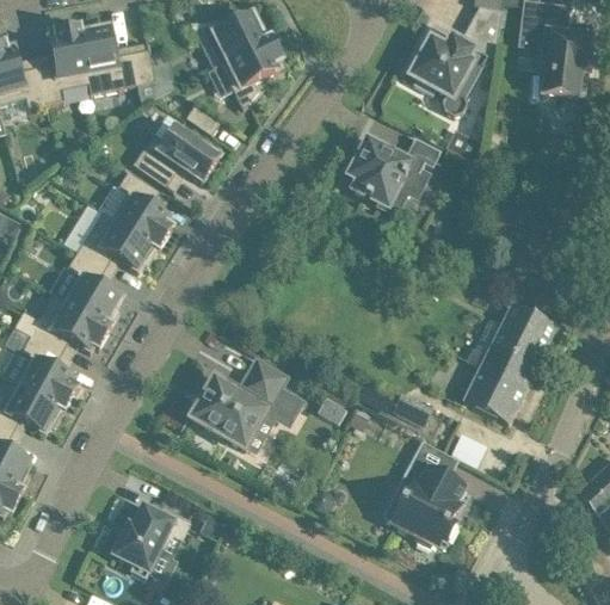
[(544,30),(540,73),(543,74),(541,96),(577,100),(580,73),(587,74),(592,35),(565,31),(567,7),(524,2),(522,28),(544,30)]
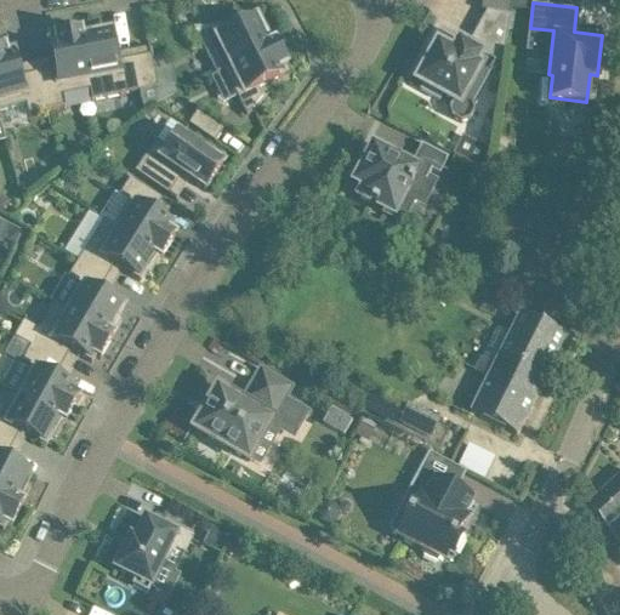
[(439,96),(442,91),(453,97),(449,104),(451,113),(460,118),(470,115),(473,107),(468,89),(466,87),(476,70),(477,72),(501,62),(510,11),(488,7),(477,28),(478,29),(471,44),(458,38),(453,47),(437,39),(427,57),(421,55),(413,70),(419,73),(416,77),(422,80),(420,85),(439,96)]
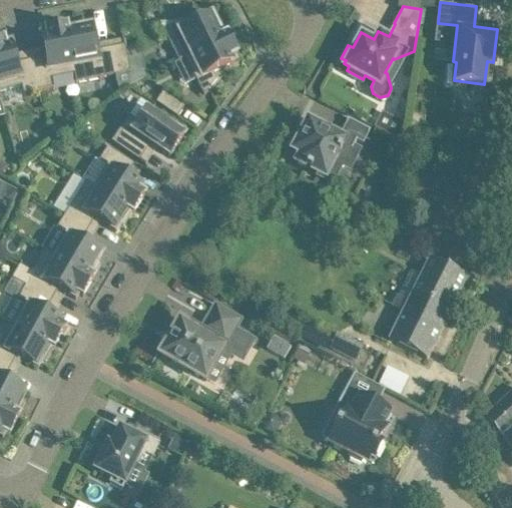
[(189,23),(186,17),(158,19),(178,58),(184,55),(184,54),(226,33),(226,32),(225,33),(218,19),(215,20),(210,12),(189,23)]
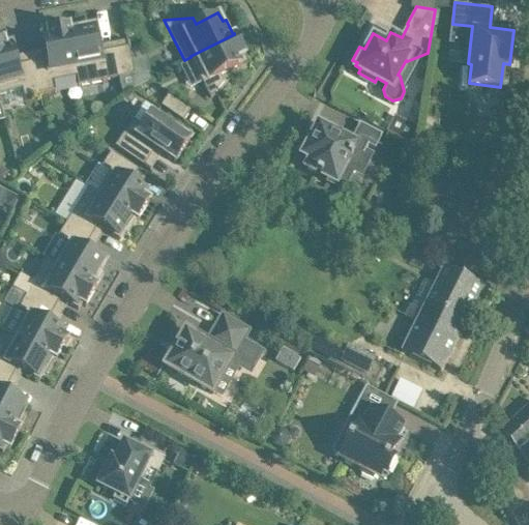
[(68,25),(68,24),(67,24),(77,73),(76,73),(78,82),(118,74),(113,46),(99,49),(94,24),(85,26),(84,22),(68,25)]
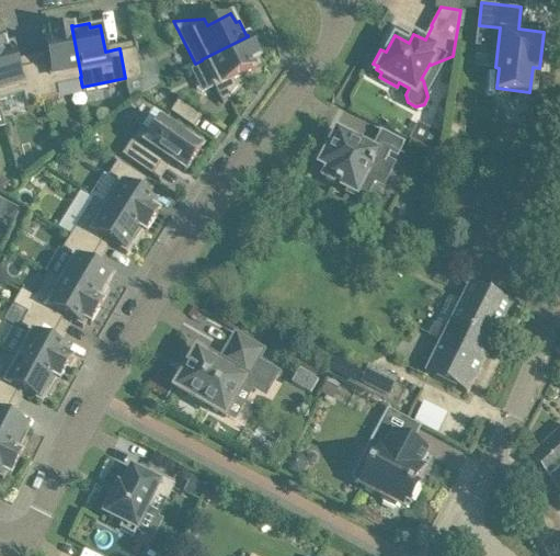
[(50,35),(44,36),(48,58),(33,61),(41,95),(56,92),(55,81),(80,77),(81,77),(71,25),(49,30),(50,35)]
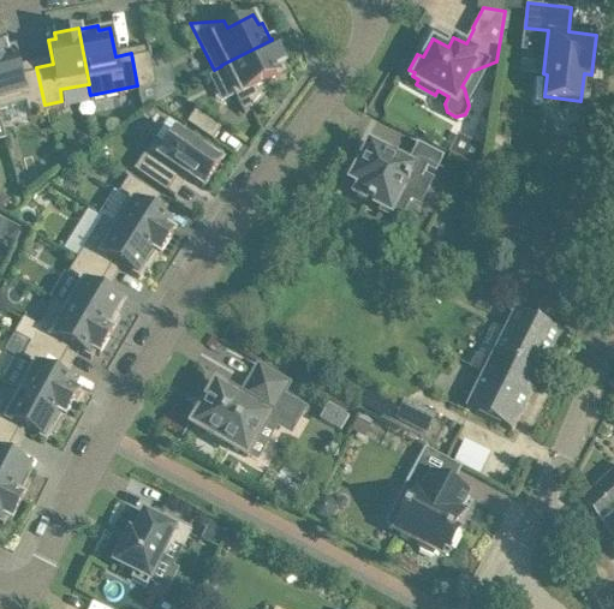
[(255,83),(280,70),(278,64),(282,61),(272,40),(221,65),(221,66),(244,111),(260,93),(255,83)]
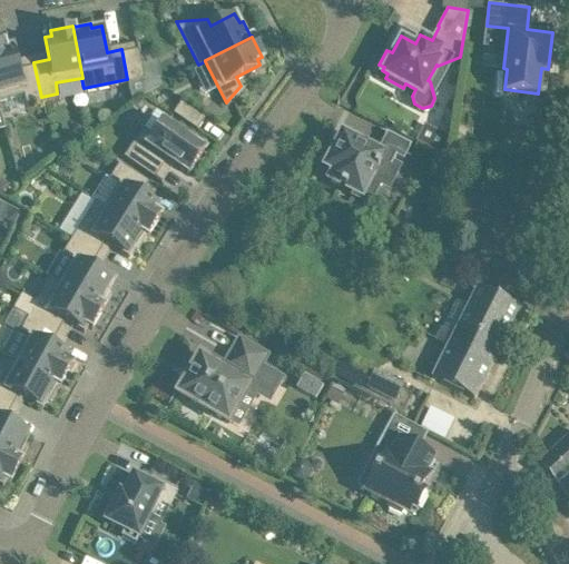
[(137,39),(135,39),(137,47),(121,49),(127,79),(144,77),(137,39)]
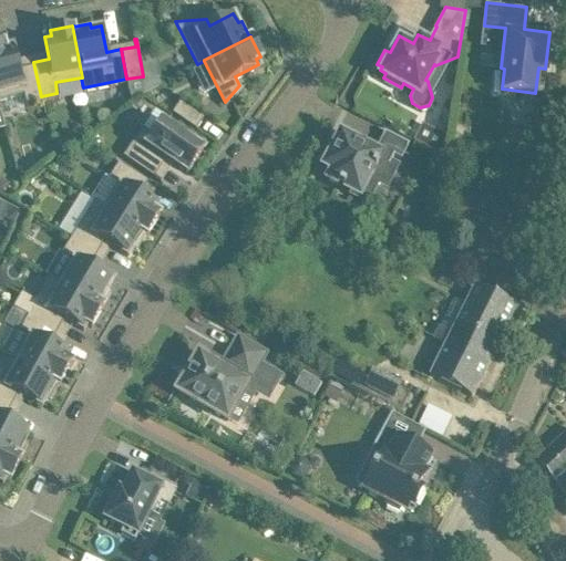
[(4,47),(3,41),(0,42),(0,96),(23,90),(26,100),(41,96),(33,62),(18,66),(11,44),(4,47)]
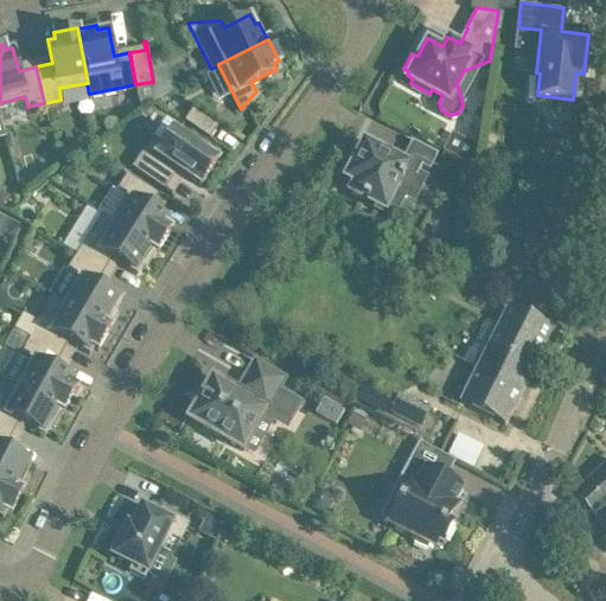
[(218,121),(193,104),(184,117),(209,135),(218,121)]
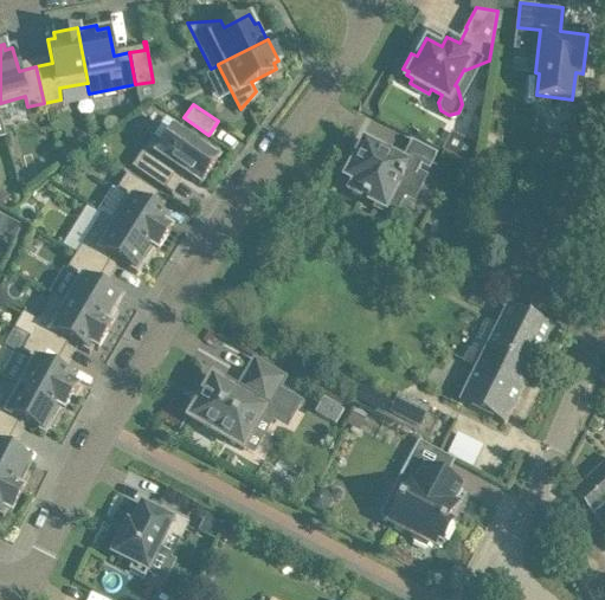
[(172,189),(165,185),(177,166),(200,181),(217,157),(172,128),(163,141),(152,133),(130,163),(171,191),(172,189)]
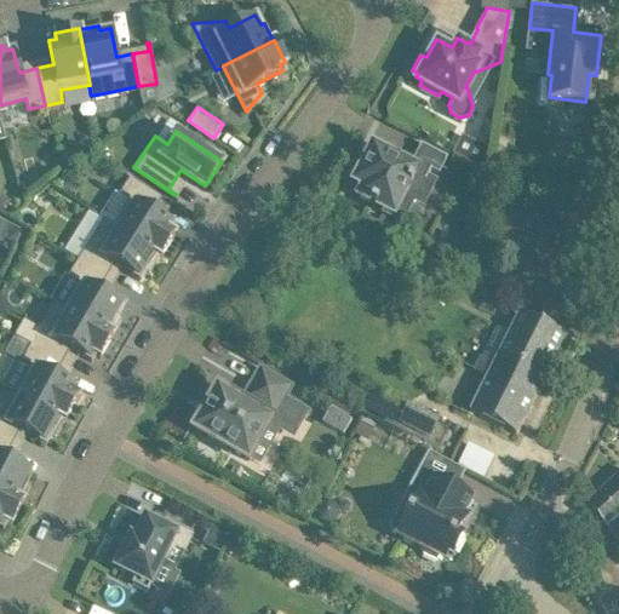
[(354,178),(364,183),(357,193),(370,199),(368,200),(374,202),(376,202),(387,207),(397,185),(420,198),(430,177),(425,174),(430,165),(439,170),(445,158),(447,153),(420,139),(418,143),(418,144),(408,162),(372,144),(368,151),(366,150),(356,171),(357,171),(354,178)]
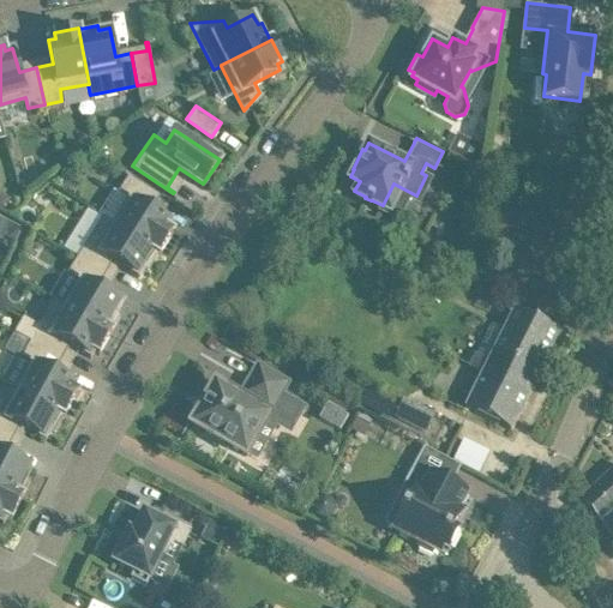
[(545,191),(547,173),(491,166),(488,180),(493,181),(488,214),(508,216),(510,194),(529,197),(526,224),(530,224),(527,257),(562,262),(565,239),(563,238),(565,220),(572,221),(575,196),(545,191)]
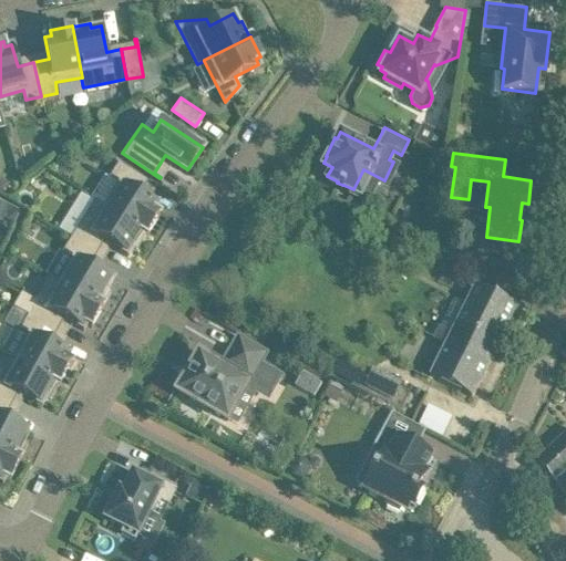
[(156,184),(119,159),(109,174),(117,179),(103,201),(102,203),(146,230),(158,213),(154,209),(157,204),(139,191),(146,179),(155,185),(156,184)]
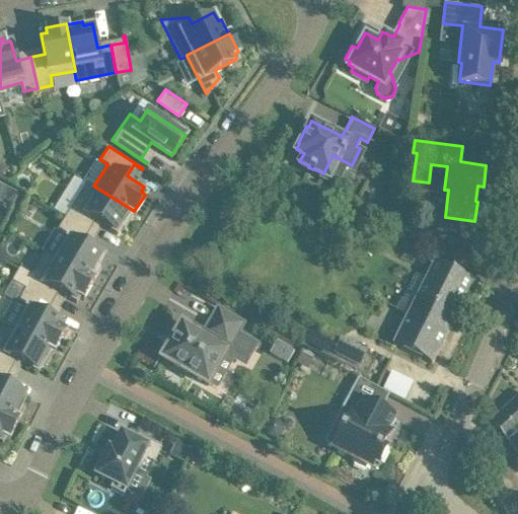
[(65,212),(85,178),(74,172),(54,205),(65,212)]
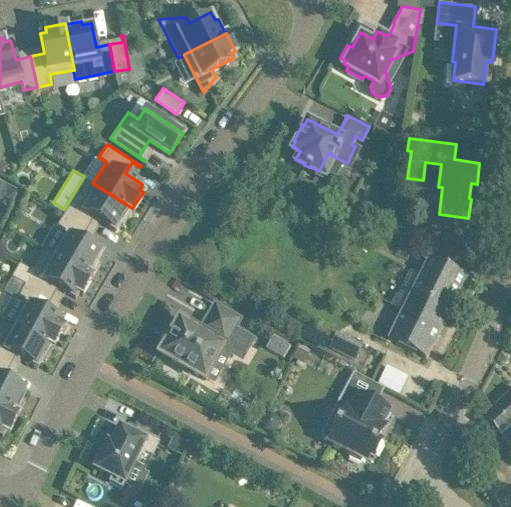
[(132,208),(92,183),(93,182),(85,177),(63,212),(87,226),(94,215),(114,228),(120,220),(123,222),(131,209),(132,209),(132,208)]
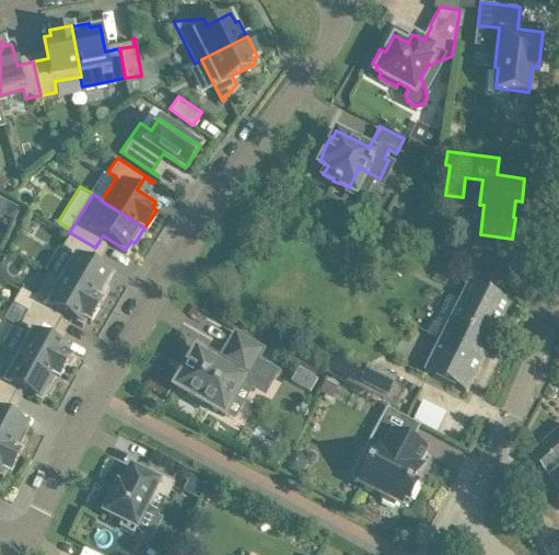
[(95,247),(69,232),(60,246),(69,252),(56,274),(56,275),(101,301),(101,300),(100,300),(108,285),(105,282),(111,274),(88,261),(95,247)]
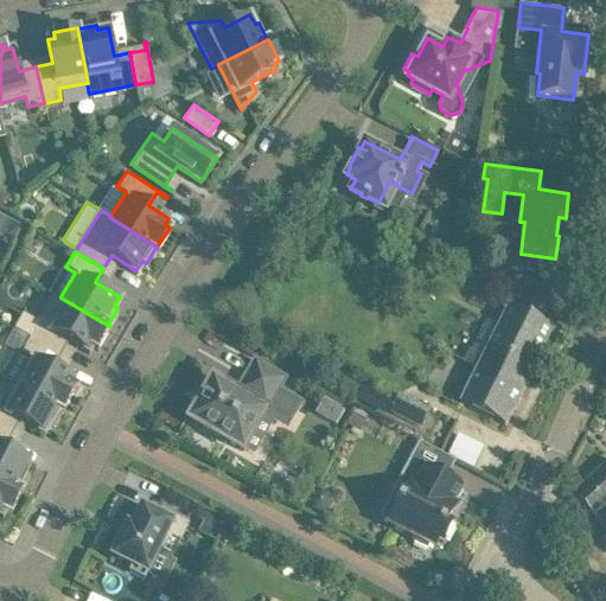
[(109,326),(61,298),(61,296),(51,292),(27,333),(61,352),(68,338),(88,350),(91,344),(97,346),(109,326)]
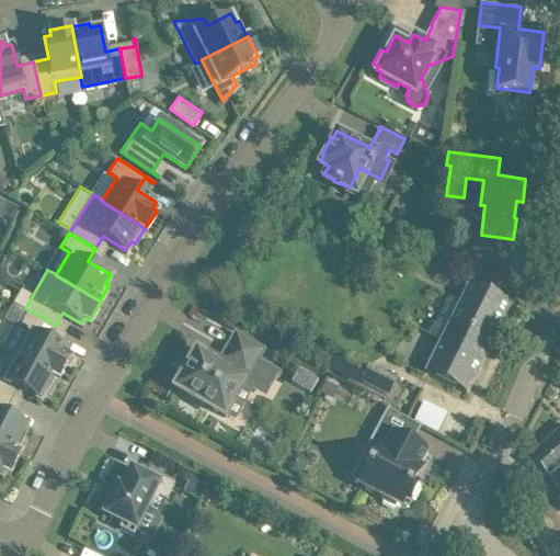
[(434,319),(427,332),(440,338),(424,369),(466,389),(510,301),(469,280),(446,325),(434,319)]
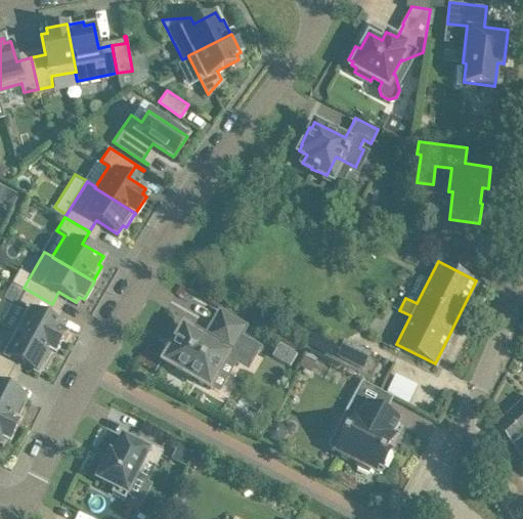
[(52,304),(24,288),(15,301),(24,306),(12,328),(55,351),(64,333),(60,331),(63,326),(45,315),(52,304)]
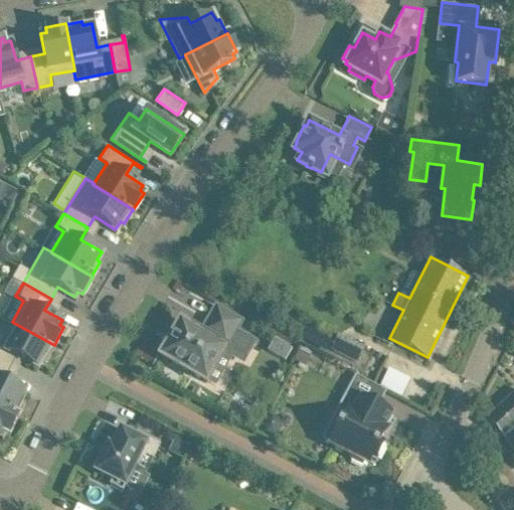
[(228,349),(231,345),(244,352),(252,338),(233,327),(238,318),(216,305),(203,328),(204,329),(202,332),(181,320),(181,319),(180,319),(173,331),(172,330),(166,341),(167,341),(160,353),(161,354),(162,353),(205,378),(224,346),(228,349)]
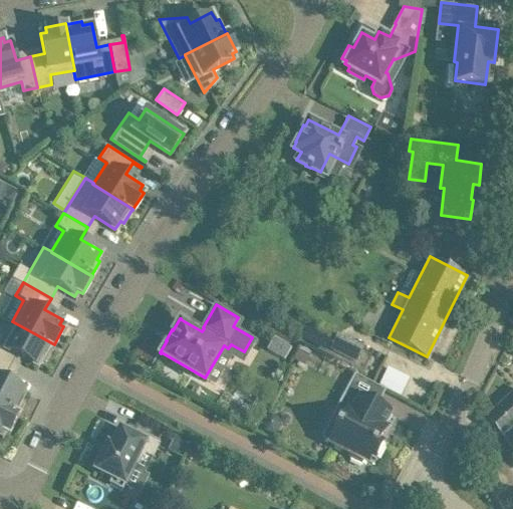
[(54,344),(12,321),(0,343),(0,360),(9,365),(15,353),(37,365),(41,356),(45,358),(53,344),(53,345),(54,344)]
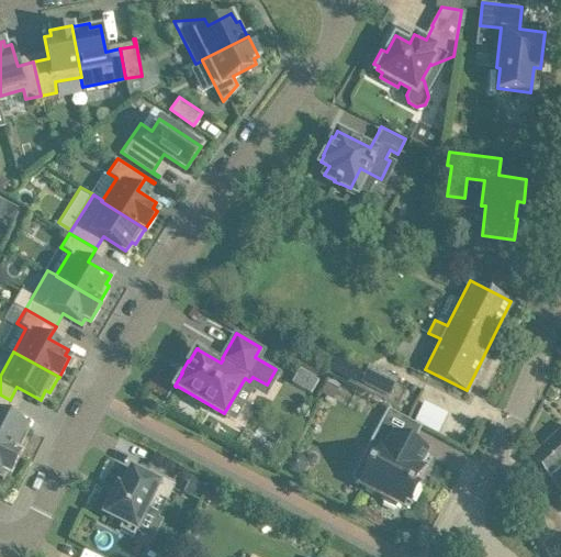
[(291,379),(310,390),(318,377),(299,365),(291,379)]
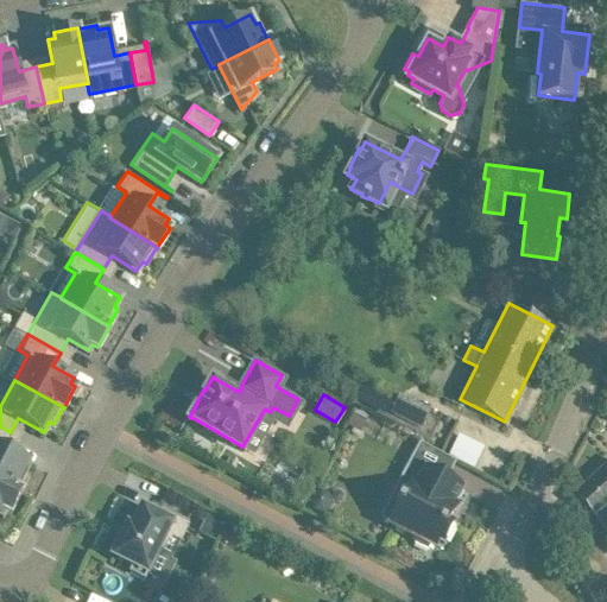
[(366,416),(355,411),(349,423),(360,428),(366,416)]
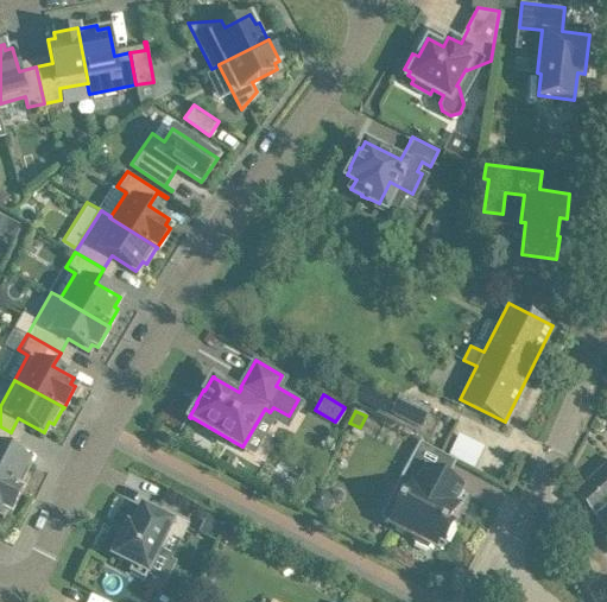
[(11,432),(0,426),(0,479),(21,489),(20,488),(29,471),(25,469),(30,460),(4,447),(11,432)]
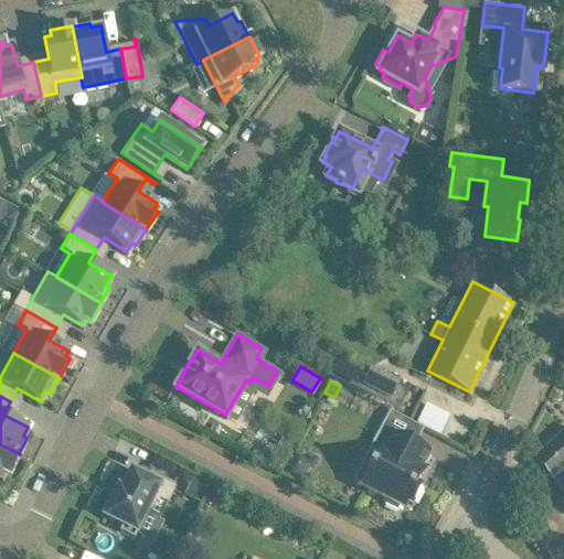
[(414,415),(440,430),(451,411),(424,396),(414,415)]
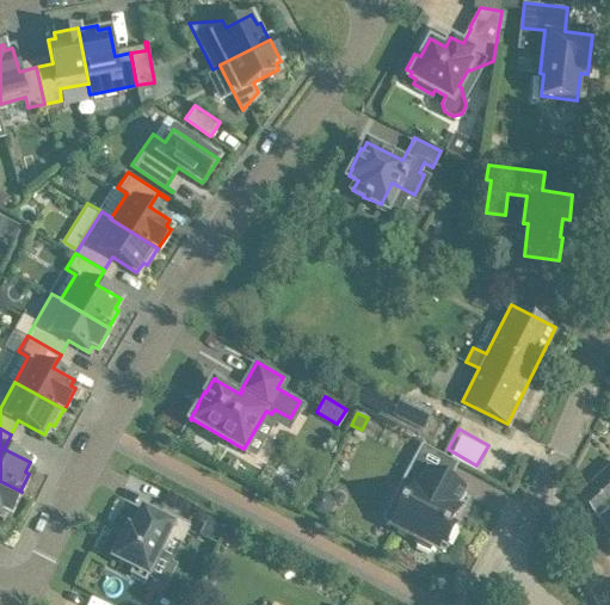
[(431,549),(433,544),(438,548),(442,541),(447,543),(457,523),(453,520),(462,504),(456,500),(464,485),(450,477),(458,461),(423,443),(401,483),(412,488),(393,523),(420,537),(417,542),(431,549)]
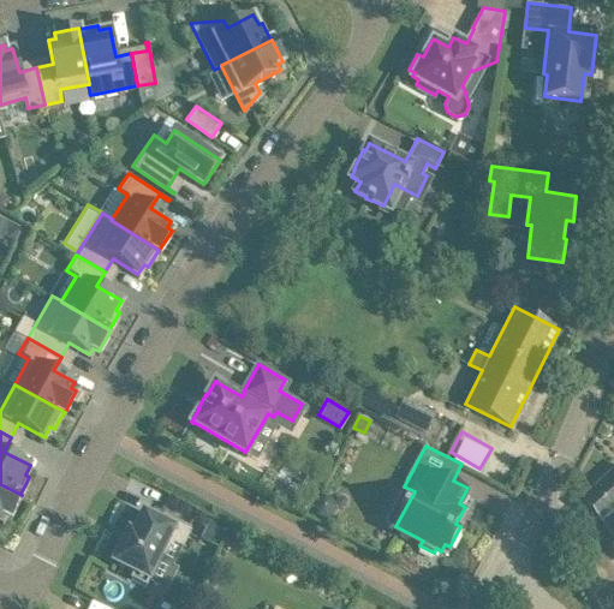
[(613,465),(579,497),(602,523),(603,521),(613,533),(613,465)]
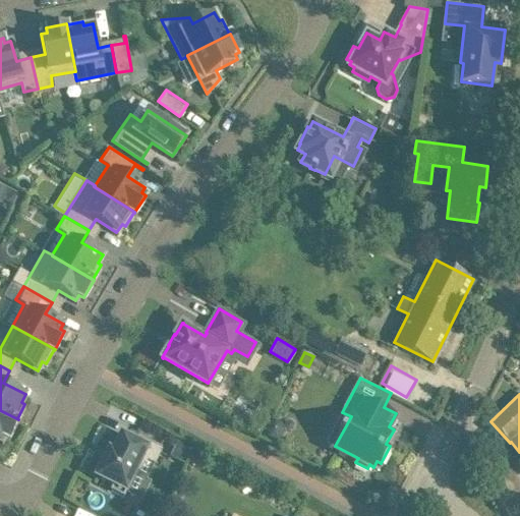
[(0,440),(2,441),(4,436),(9,438),(18,419),(0,410),(0,440)]
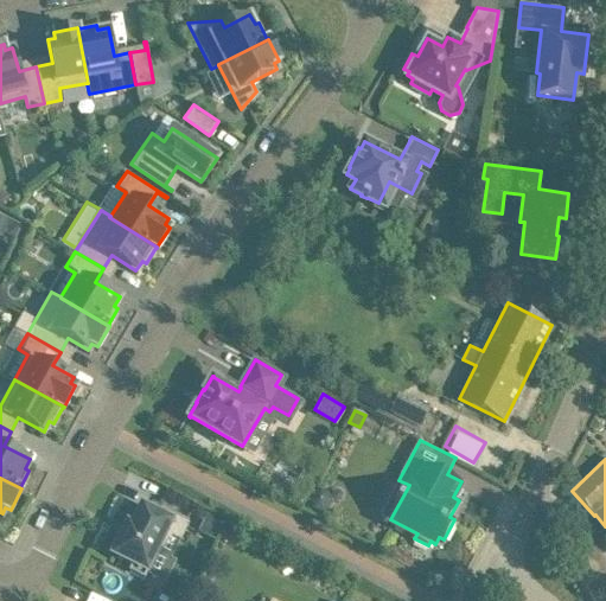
[(331,496),(327,488),(320,486),(312,490),(310,497),(313,505),(320,507),(329,504),(331,496)]
